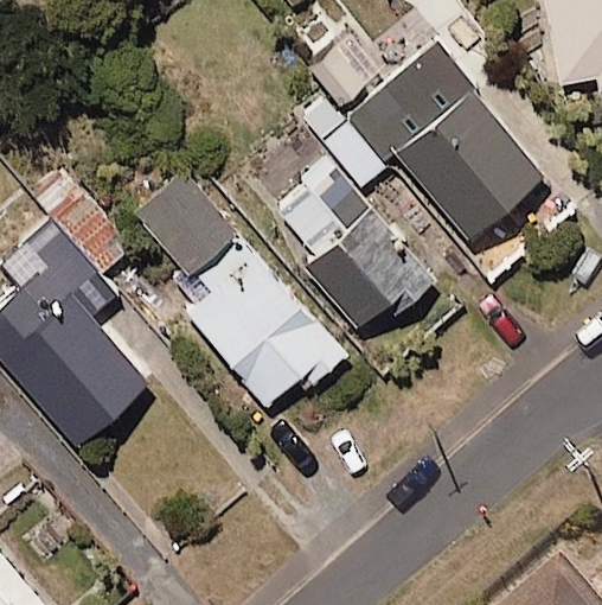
[(601,0),(545,0),(562,88),(599,81),(601,93),(601,91),(601,0)]
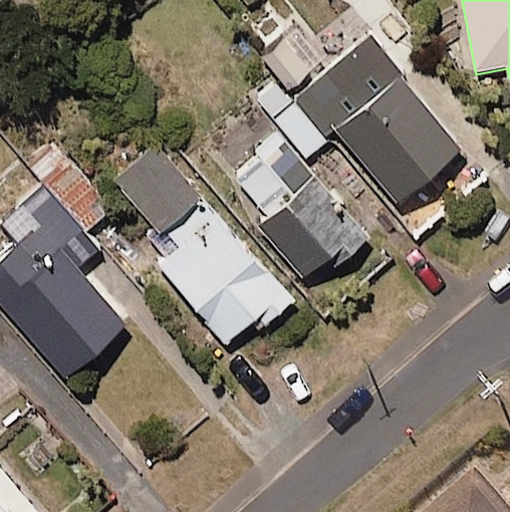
[(326,59),(306,32),(266,60),(285,88),(326,59)]
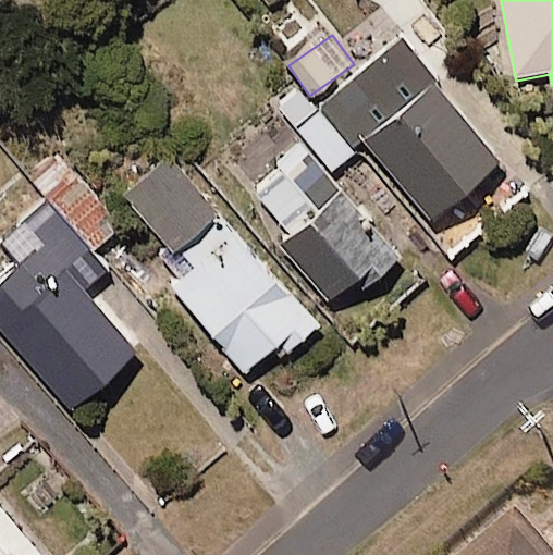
[(405,110),(370,69),(297,131),(331,171),(365,143),(433,224),(501,168),(432,87),(405,110)]
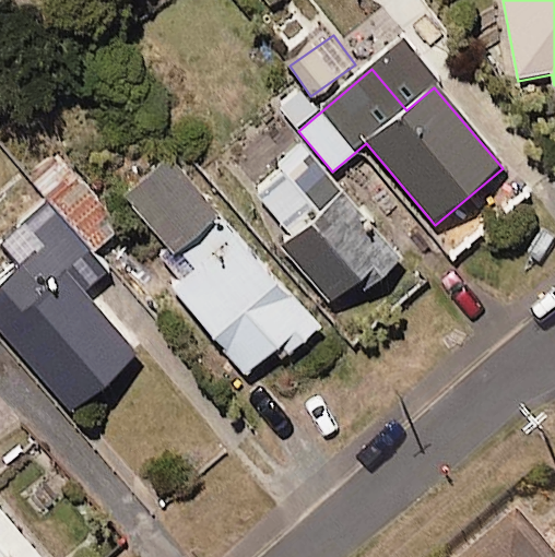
[(398,263),(302,147),(243,198),(339,312),(398,263)]
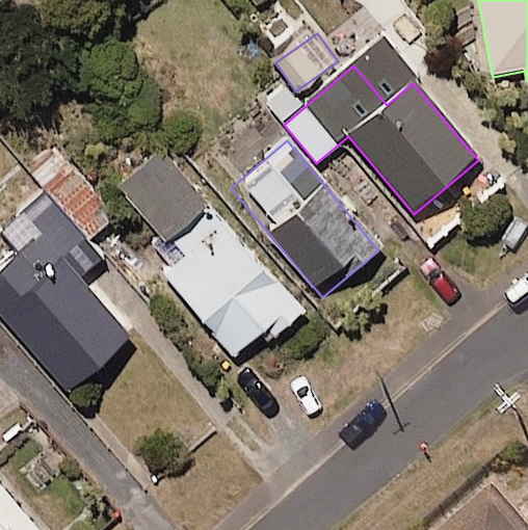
[(302,311),(153,152),(115,187),(159,234),(151,242),(164,257),(154,266),(237,354),(263,329),(272,340),(302,311)]
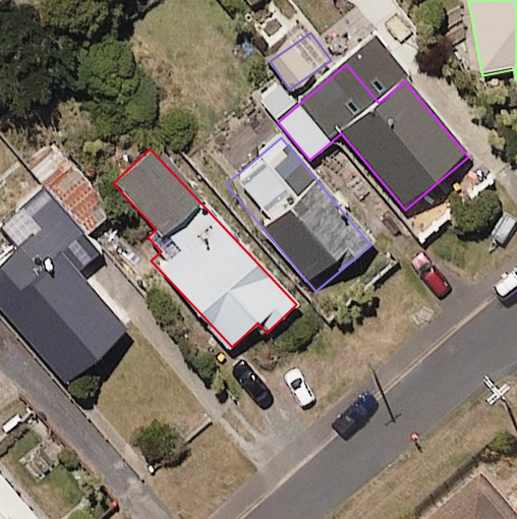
[(97,255),(83,240),(115,212),(70,161),(39,189),(0,223),(0,306),(69,385),(126,334),(74,276),(97,255)]
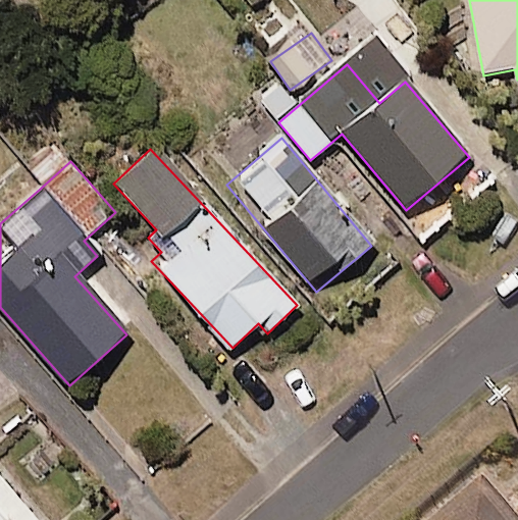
[(38,519),(0,476),(0,519),(38,519)]
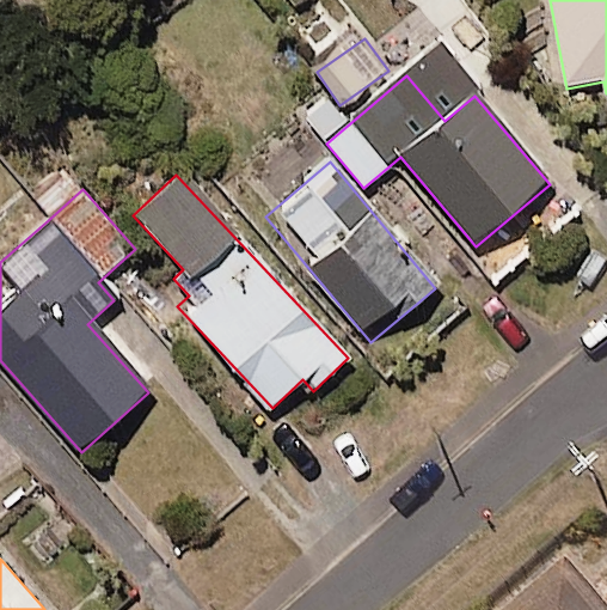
[(598,609),(569,578),(532,609),(598,609)]
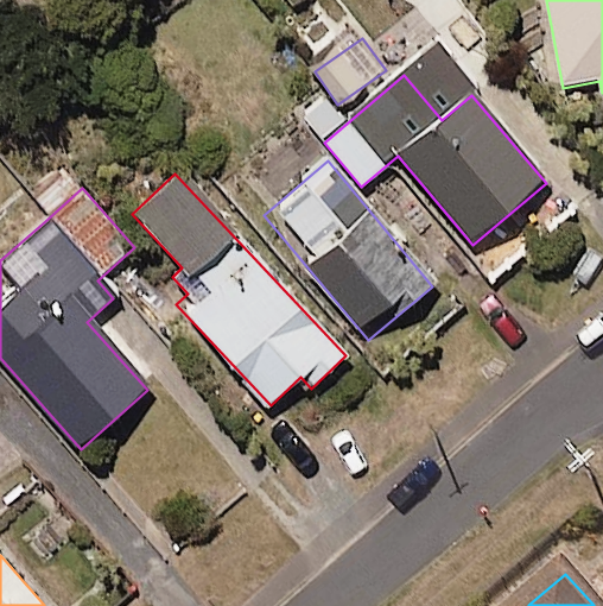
All buildings are outlined.
